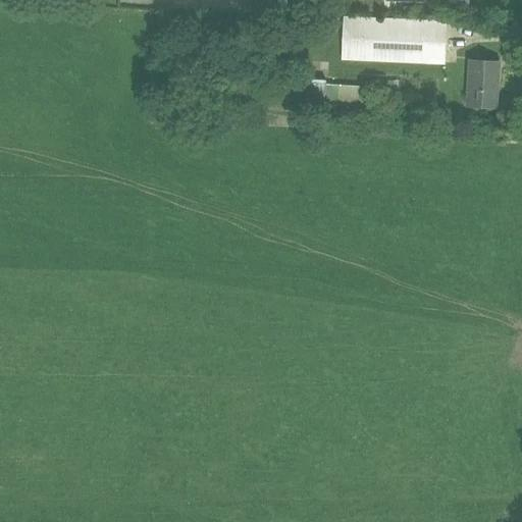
[(444,62),(446,21),(344,16),(342,57),(444,62)]
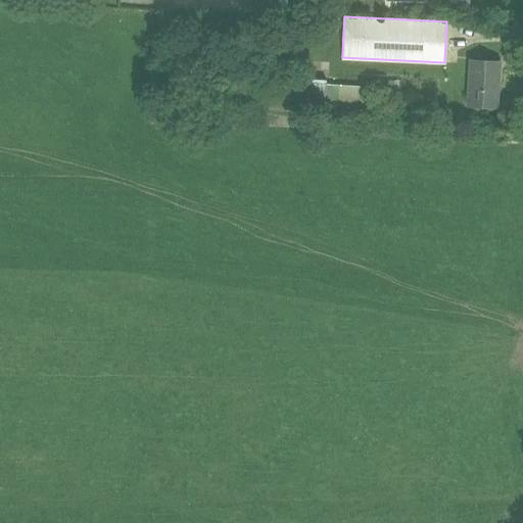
[(500,60),(471,58),(468,104),(497,106),(500,60)]
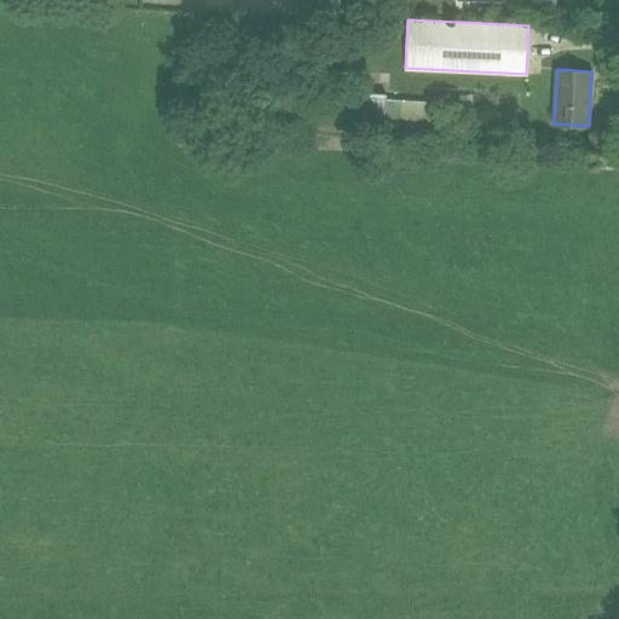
[(618,93),(607,97),(609,108),(618,105),(618,93)]
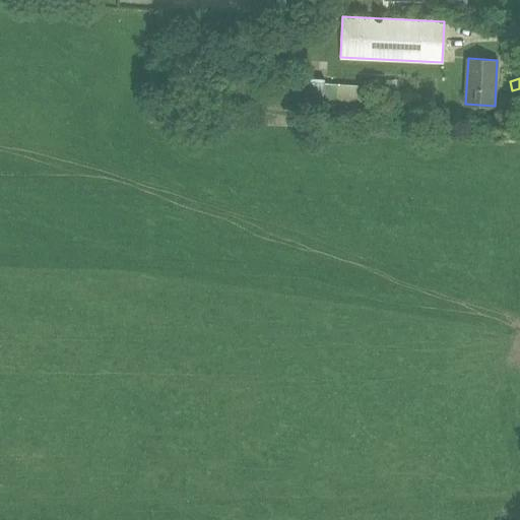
[(360,85),(324,83),(322,113),(358,115),(360,85)]
